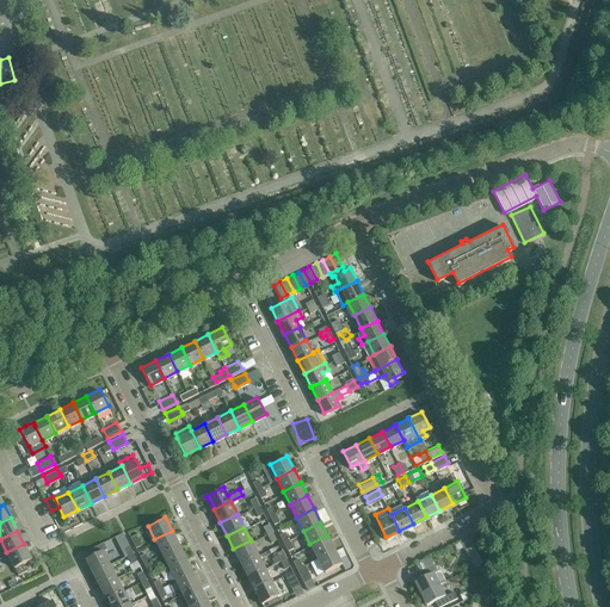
[(154,539),(161,552),(178,544),(172,531),(154,539)]
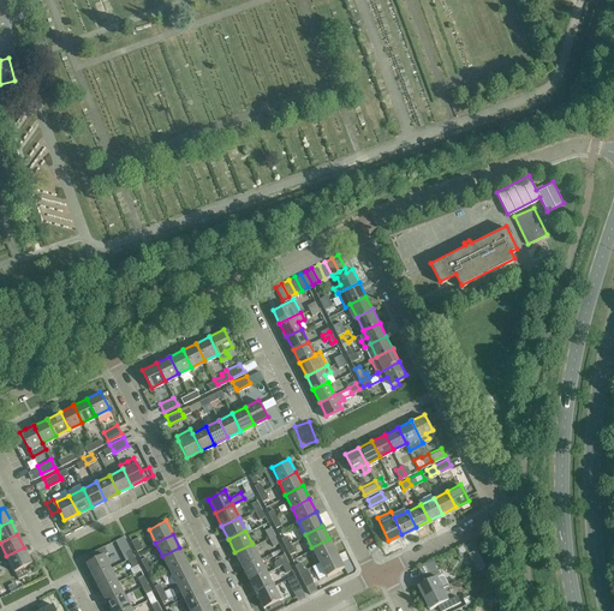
[(130,539),(136,550),(141,546),(136,537),(130,539)]
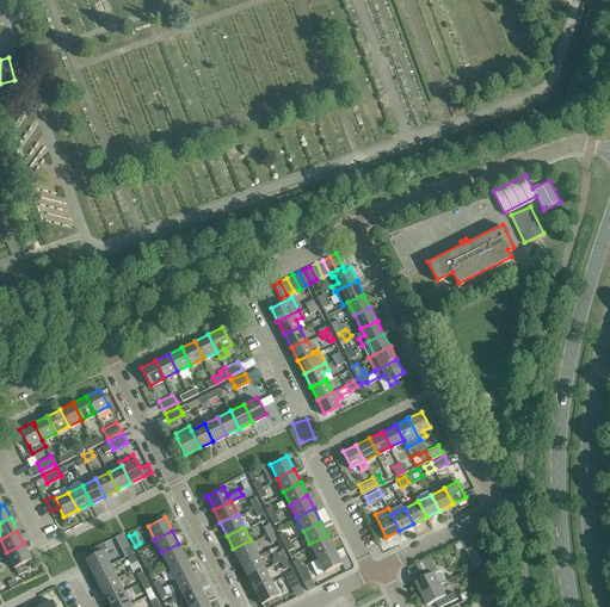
[(309,544),(316,557),(334,549),(327,536),(309,544)]
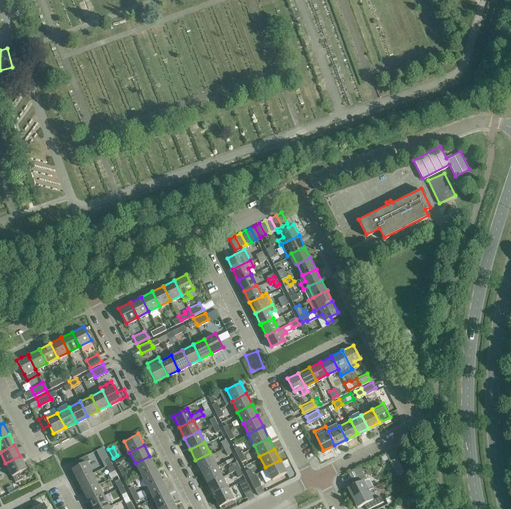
[(195,460),(201,472),(216,464),(210,453),(195,460)]
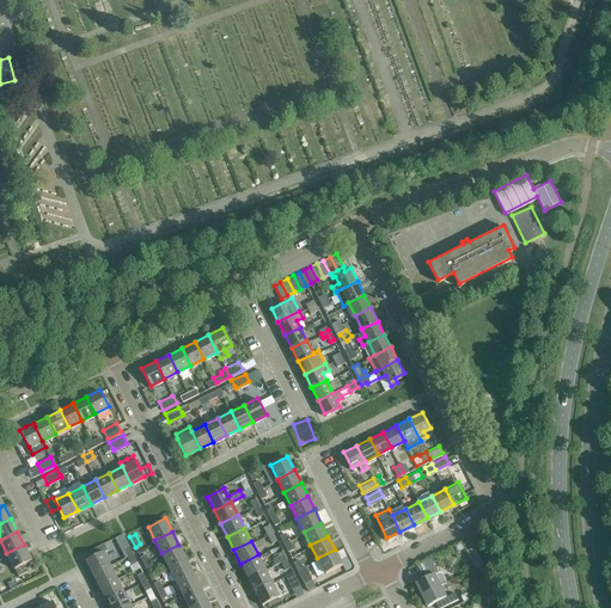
[(24,545),(6,553),(13,567),(17,573),(26,570),(23,563),(31,558),(24,545)]
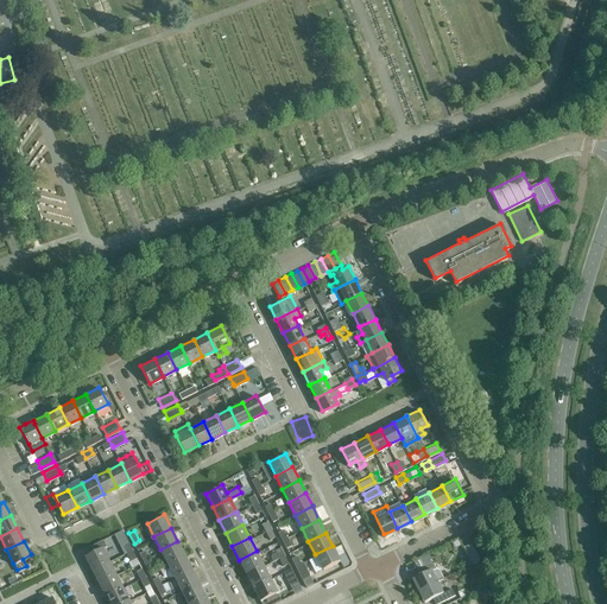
[(160,550),(168,563),(184,554),(177,541),(160,550)]
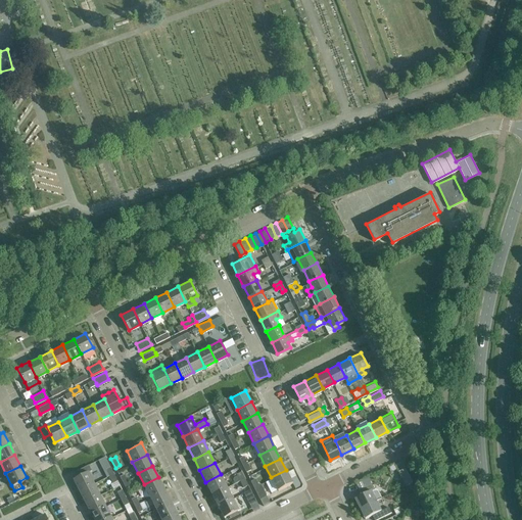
[(412,480),(405,466),(397,470),(405,484),(412,480)]
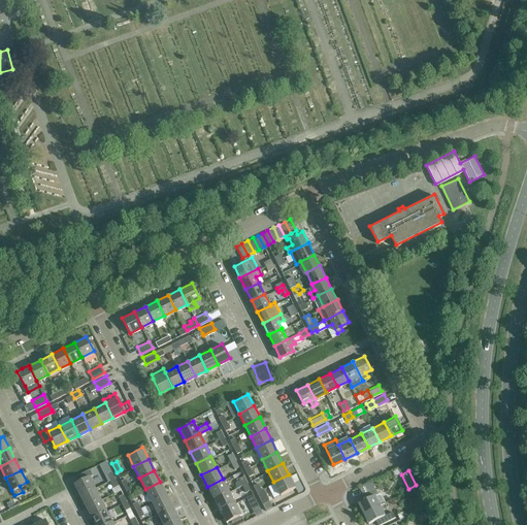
[(88,474),(73,483),(79,494),(94,487),(88,474)]
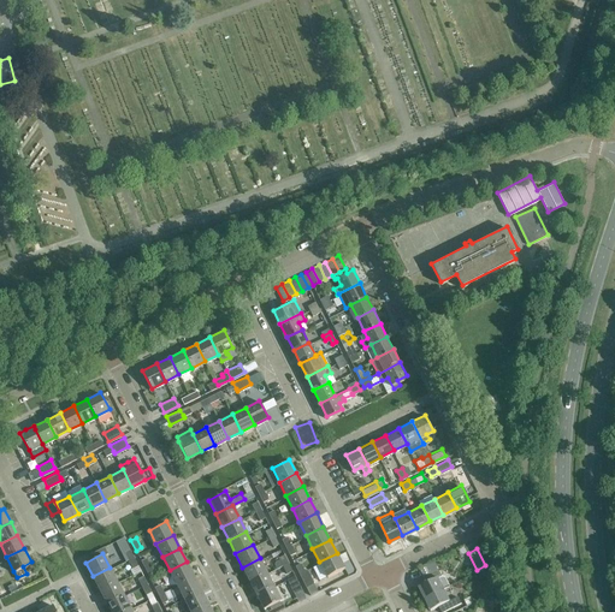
[(337,553),(319,562),(326,575),(343,566),(337,553)]
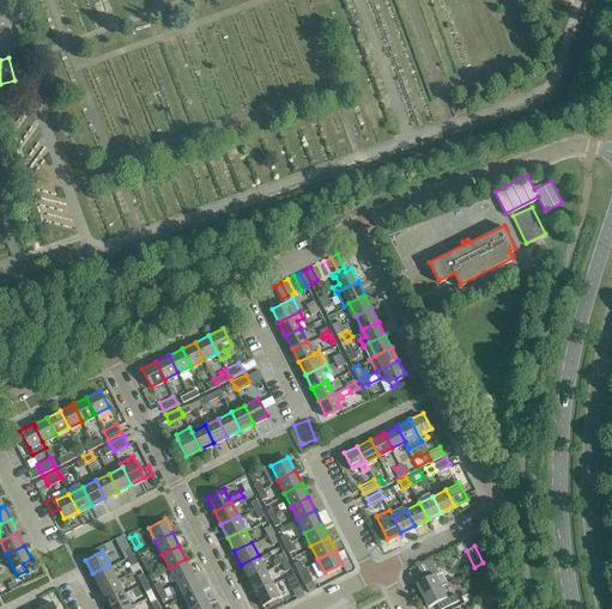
[(241,565),(248,578),(265,568),(259,555),(241,565)]
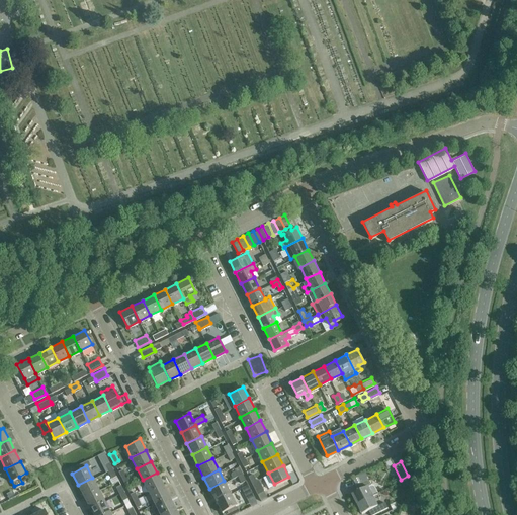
[(143,480),(148,491),(163,484),(157,473),(143,480)]
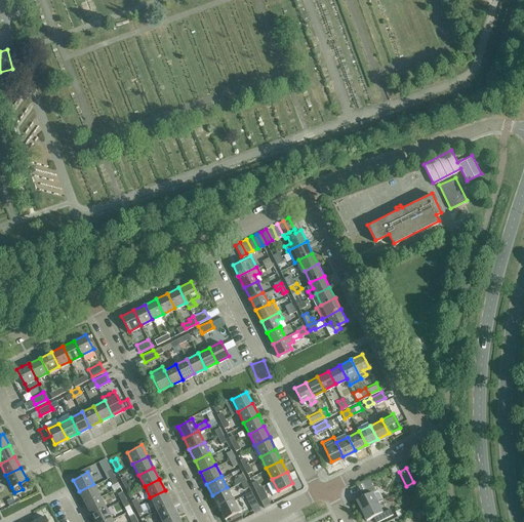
[(79,491),(84,503),(99,495),(93,484),(79,491)]
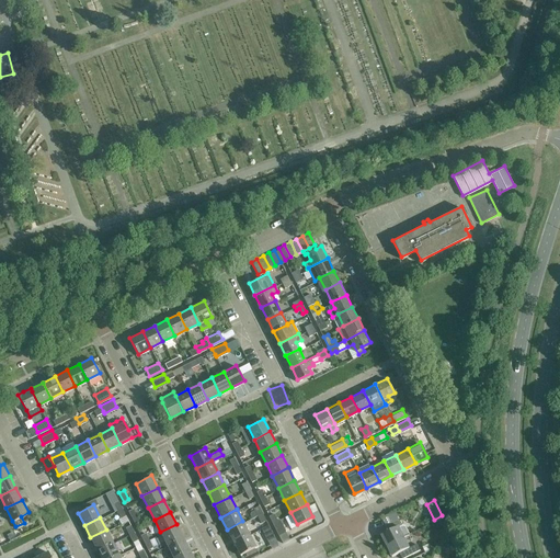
[(276,519),(272,522),(277,534),(285,531),(278,517),(276,519)]
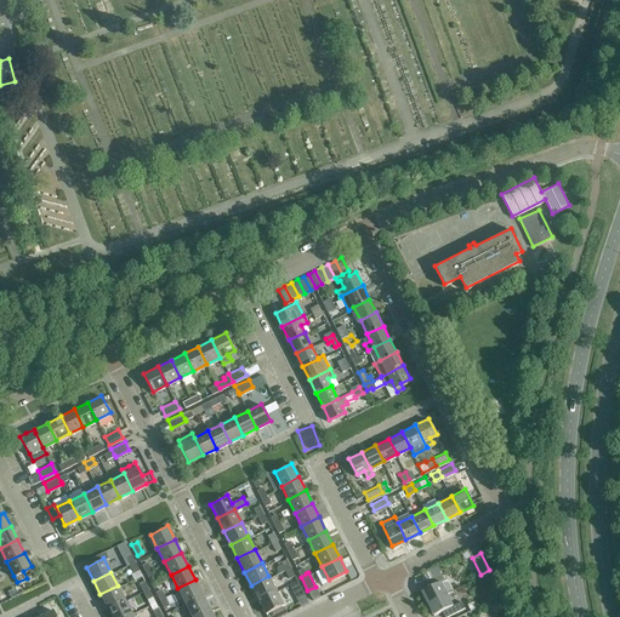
[(448,580),(444,578),(441,572),(426,580),(428,586),(420,590),(426,601),(445,592),(451,589),(448,580)]
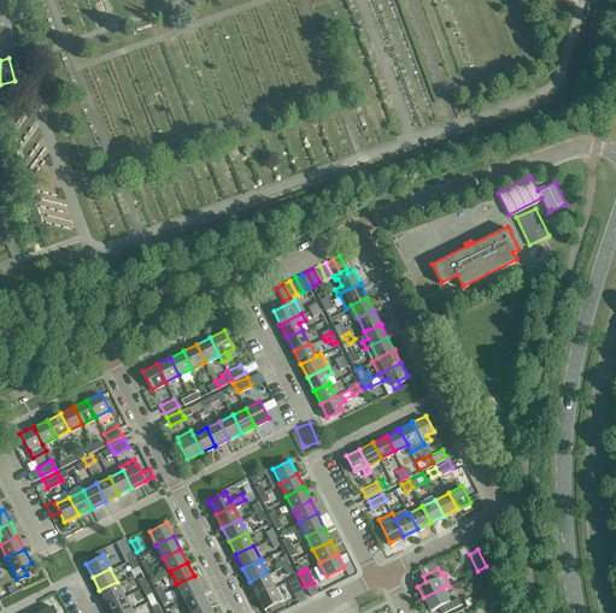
[(250,582),(256,595),(274,585),(267,572),(250,582)]
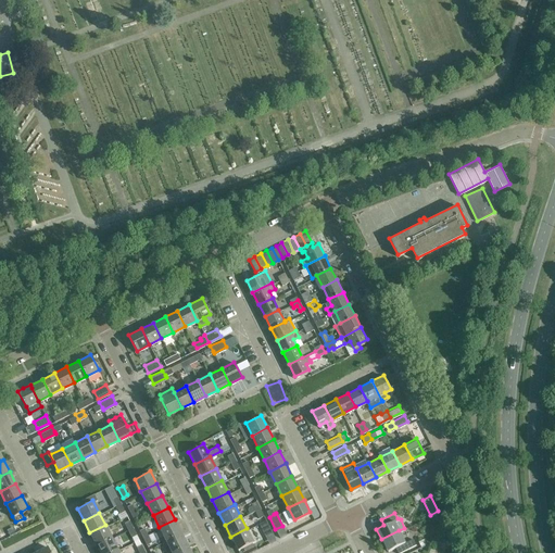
[(259,523),(264,535),(272,531),(265,518),(259,523)]
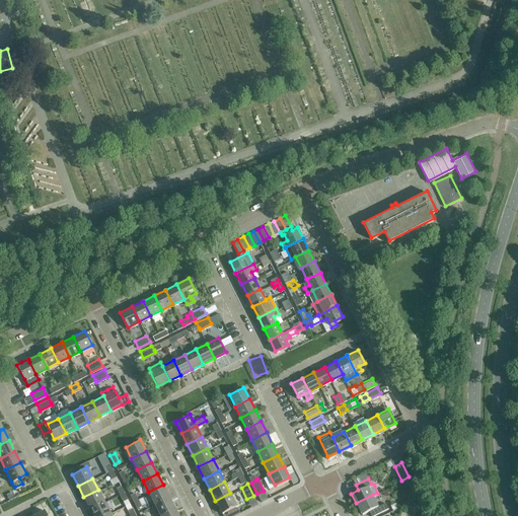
[(148,492),(154,504),(168,496),(163,485),(148,492)]
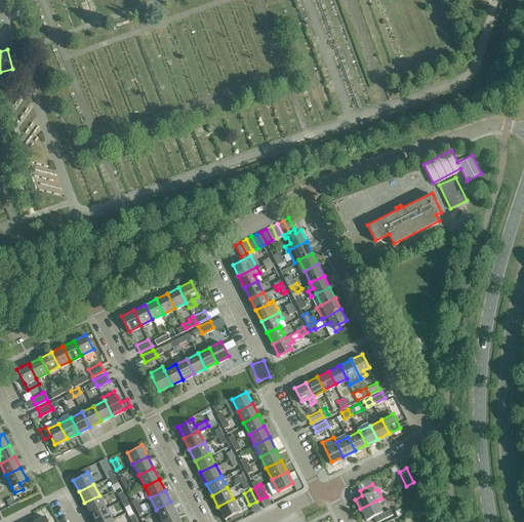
[(84,503),(90,514),(105,507),(99,495),(84,503)]
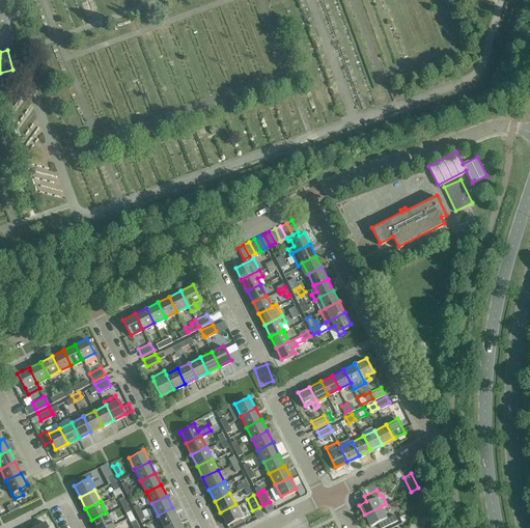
[(121,504),(128,516),(132,513),(126,502),(121,504)]
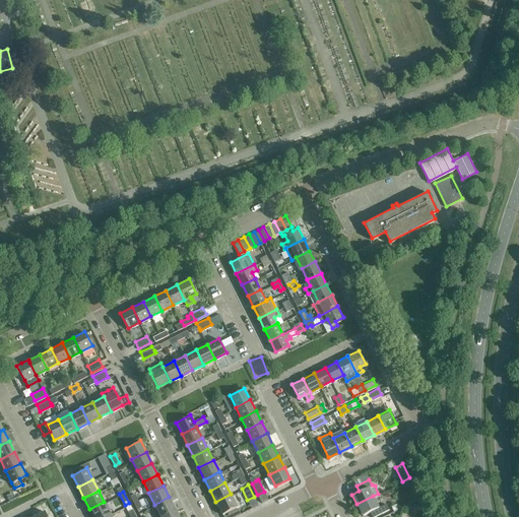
[(231,494),(215,502),(221,513),(237,506),(231,494)]
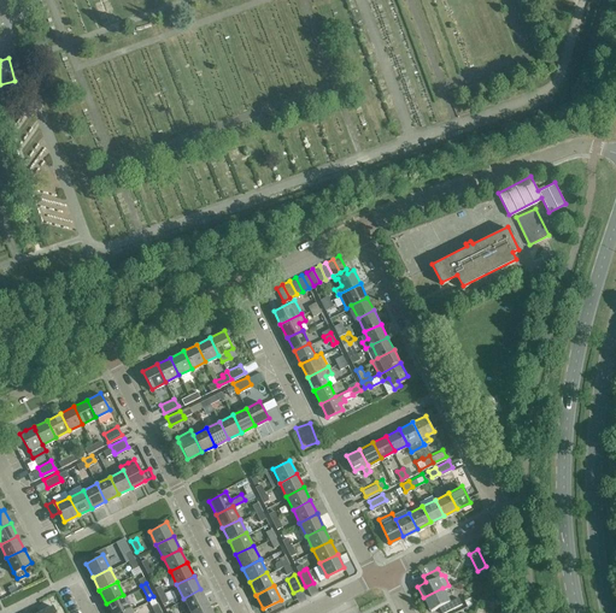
[(443,588),(423,597),(429,609),(438,606),(441,612),(461,602),(457,595),(449,600),(443,588)]
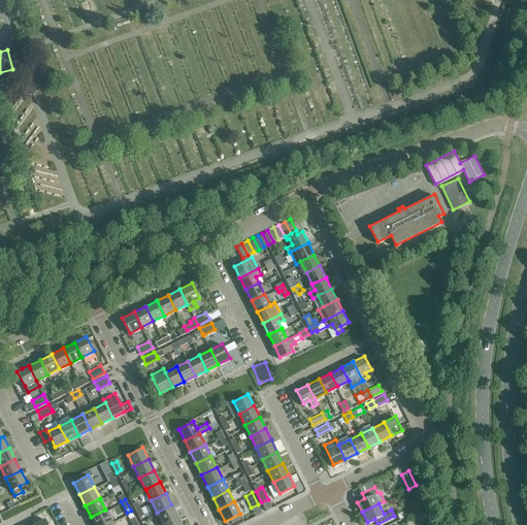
[(139,506),(135,509),(138,516),(146,512),(143,504),(139,506)]
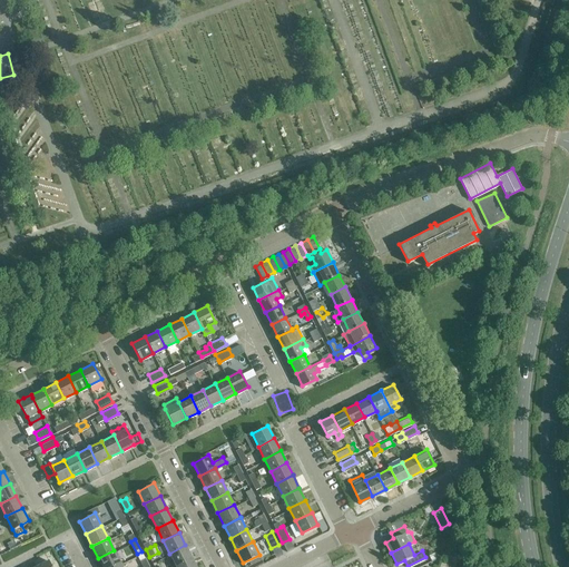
[(169,554),(175,566),(192,557),(185,545),(169,554)]
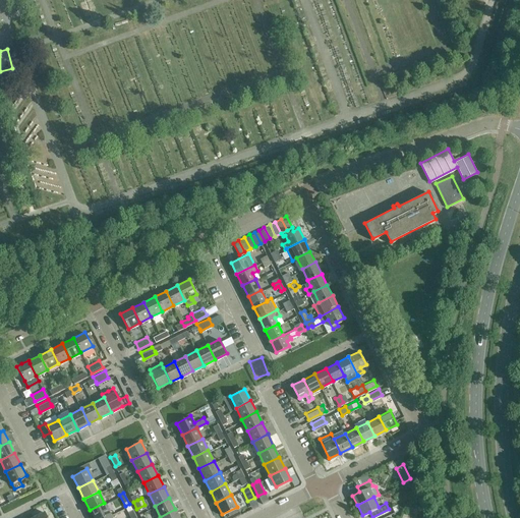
[(90,510),(93,517),(101,517),(110,514),(104,503),(90,510)]
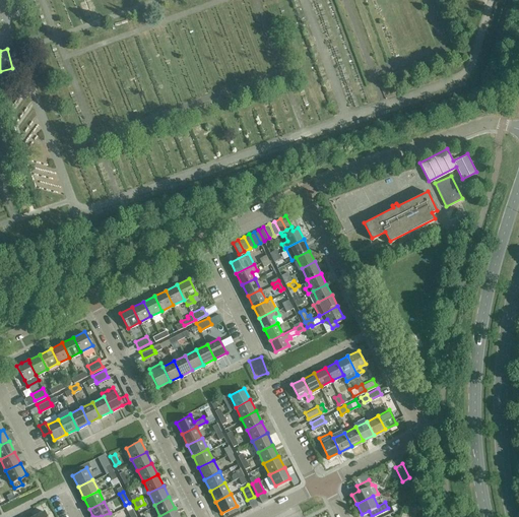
[(125,505),(130,516),(135,514),(129,503),(125,505)]
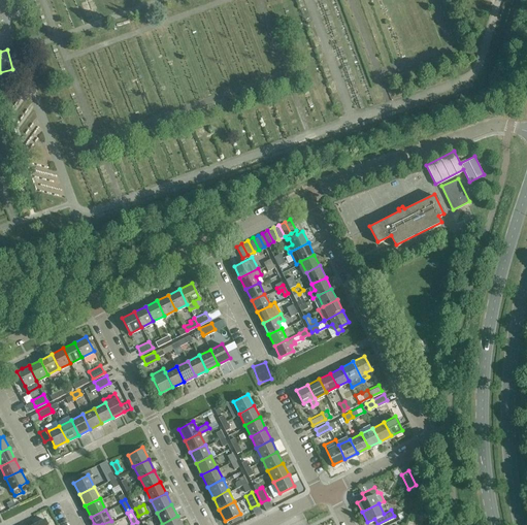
[(162,524),(163,524),(182,524),(177,516),(162,524)]
